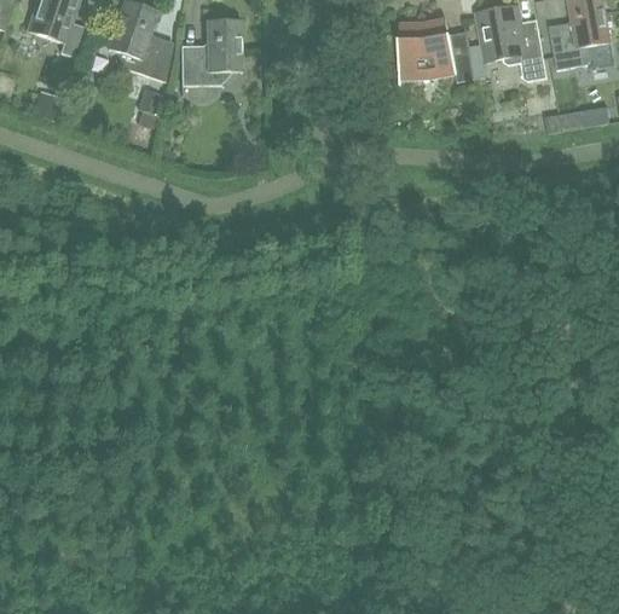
[(0,0),(0,27),(4,28),(13,0),(0,0)]
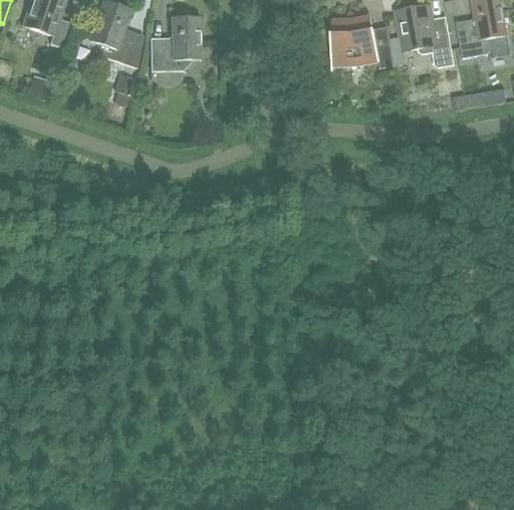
[(21,23),(22,24),(52,34),(49,42),(63,46),(71,21),(59,17),(64,0),(30,0),(22,23),(21,22),(21,23)]
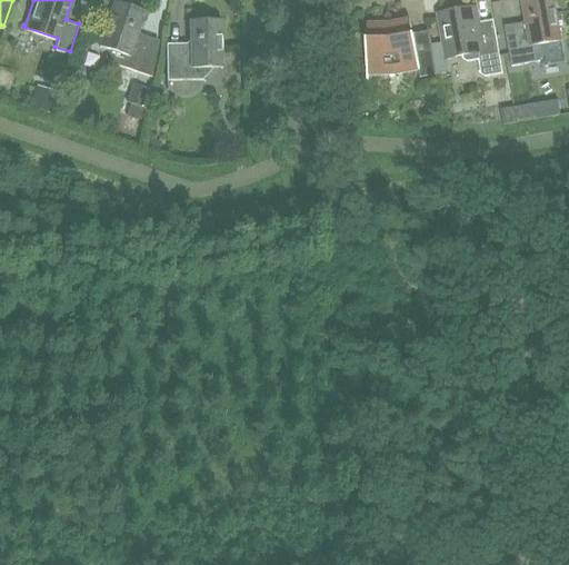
[(99,43),(107,46),(115,61),(152,73),(158,42),(138,36),(137,31),(145,8),(121,0),(113,0),(99,43)]
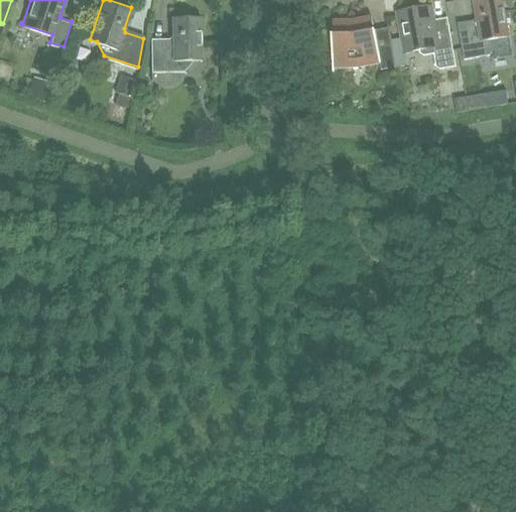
[(464,56),(490,52),(493,54),(512,51),(509,34),(503,0),(475,0),(478,18),(475,22),(459,25),(464,56)]
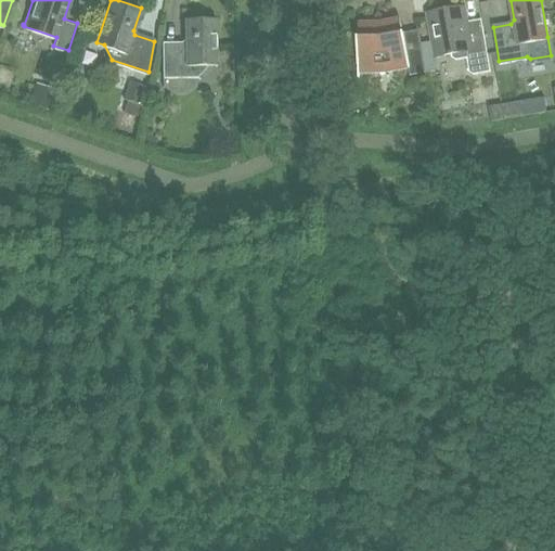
[(452,54),(455,56),(467,54),(469,68),(474,72),(491,68),(482,23),(470,24),(466,22),(463,4),(428,10),(436,53),(451,50),(452,54)]
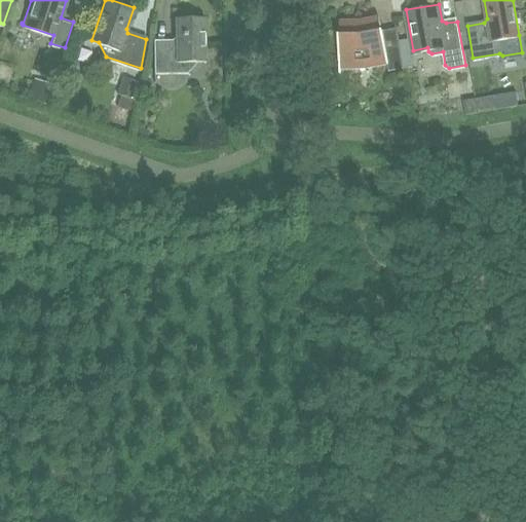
[(400,46),(386,48),(382,28),(381,28),(379,14),(364,17),(355,17),(340,19),(340,32),(339,32),(339,71),(340,71),(340,65),(355,65),(355,59),(371,58),(372,64),(387,61),(388,68),(404,66),(400,46)]
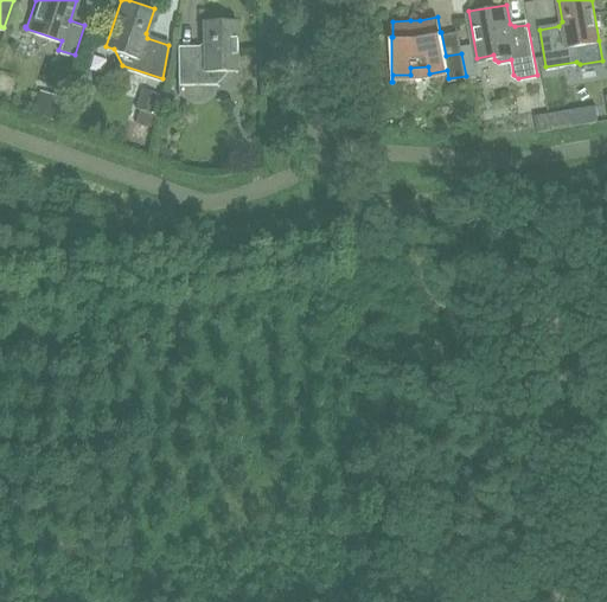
[(203,44),(199,49),(177,49),(178,82),(216,82),(228,69),(236,69),(236,18),(202,18),(203,44)]
